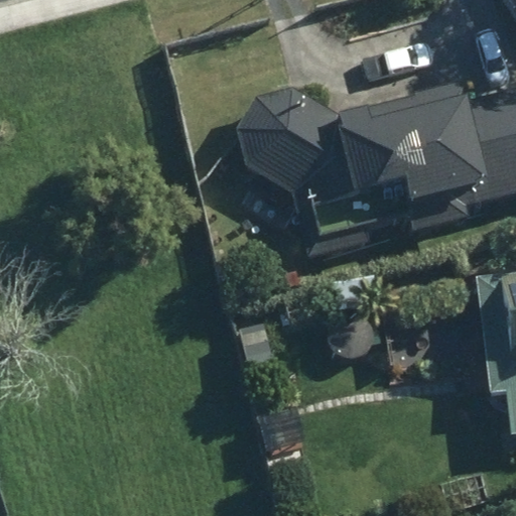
[(308,273),(515,215),(515,106),(471,120),(465,102),(335,138),(281,109),(254,117),(235,149),(245,183),(289,210),(308,273)]
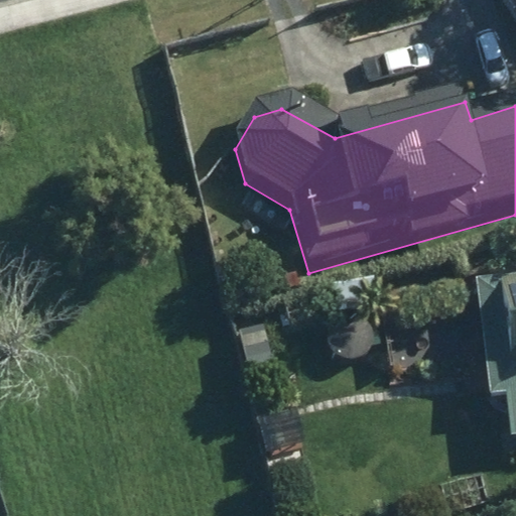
[(274,206),(262,201),(251,208),(247,220),(253,232),(266,235),(278,229),(280,216),(274,206)]
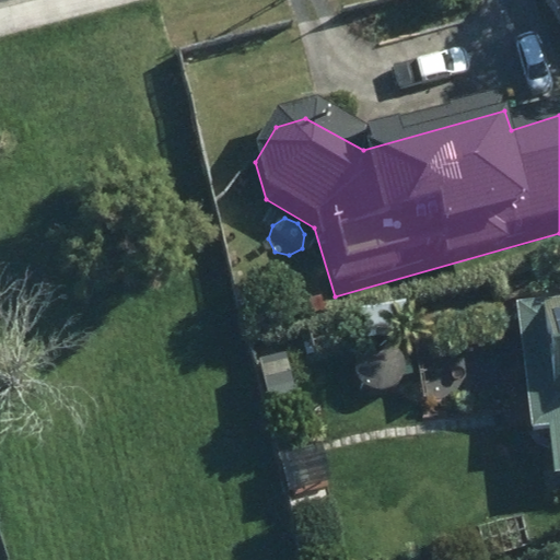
[(532,444),(559,441),(559,316),(541,318),(541,325),(518,328),(532,444)]
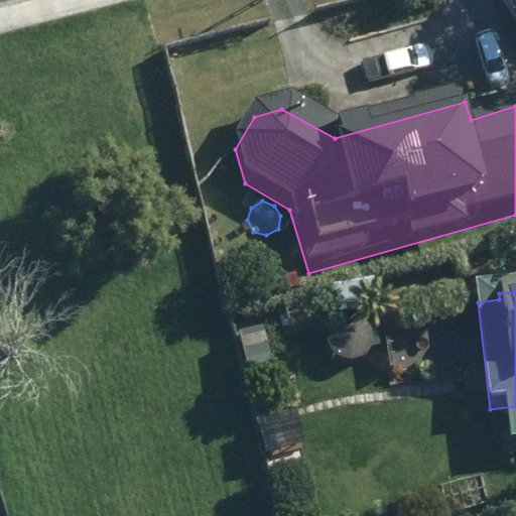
[(383,330),(390,379),(422,376),(416,327),(383,330)]
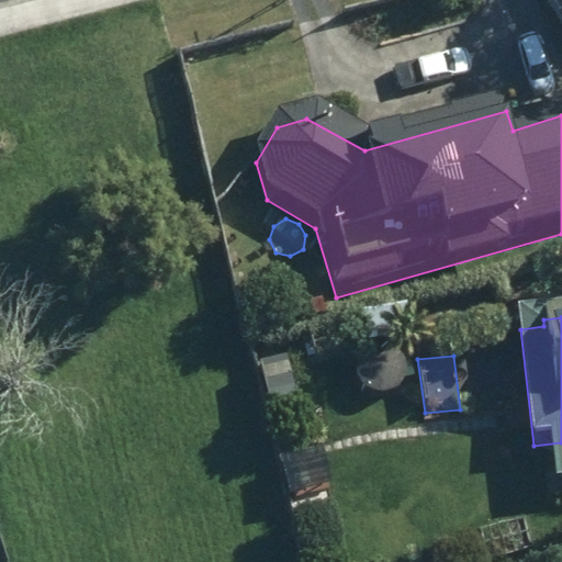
[(486,364),(474,362),(463,372),(461,384),(469,394),(482,396),(493,389),(496,375),(486,364)]
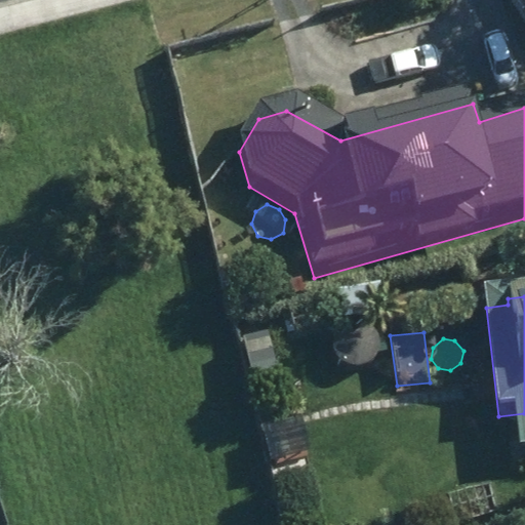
All buildings are outlined.
